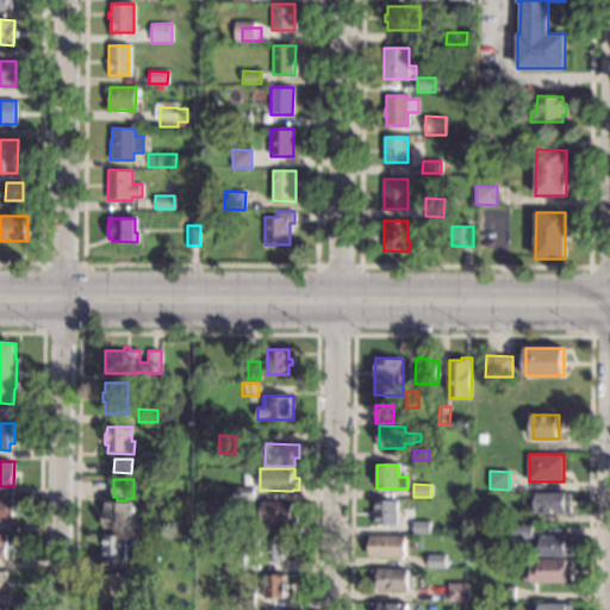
[(254,500),(234,500),(234,486),(255,487),(254,500)]
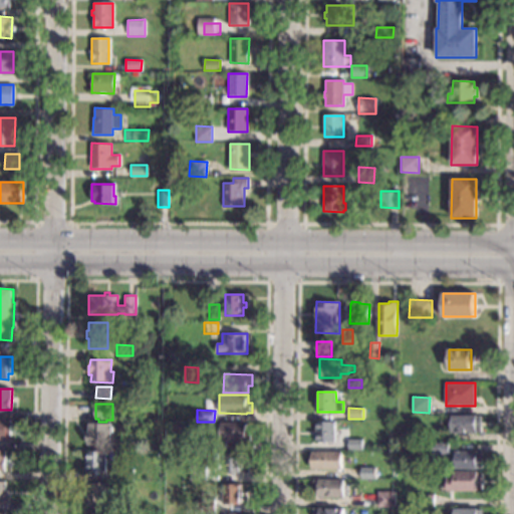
[(482,432),(477,432),(477,434),(452,434),(452,416),(482,417),(482,432)]
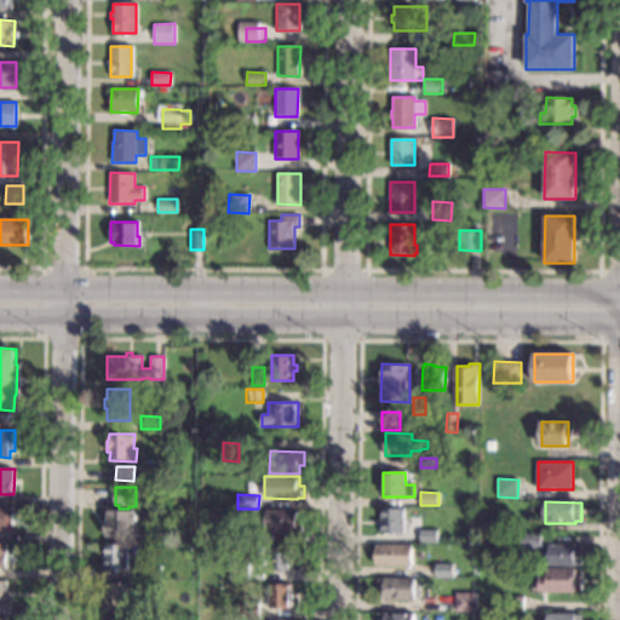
[(13,530),(10,530),(10,532),(0,532),(0,505),(13,505),(13,530)]
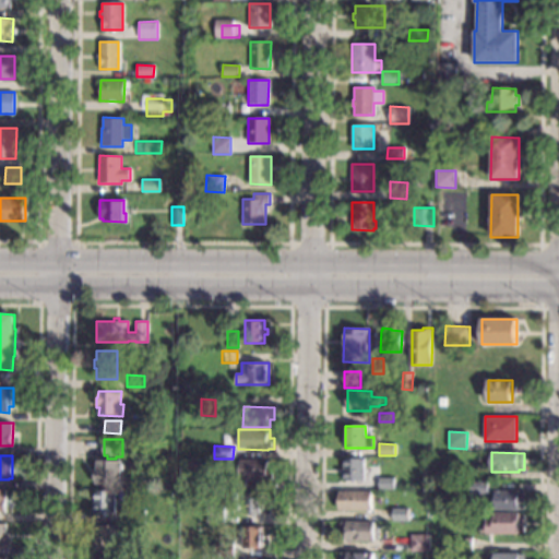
[(122,461),(122,463),(125,463),(125,470),(122,470),(122,484),(96,483),(96,470),(98,470),(99,460),(122,461)]
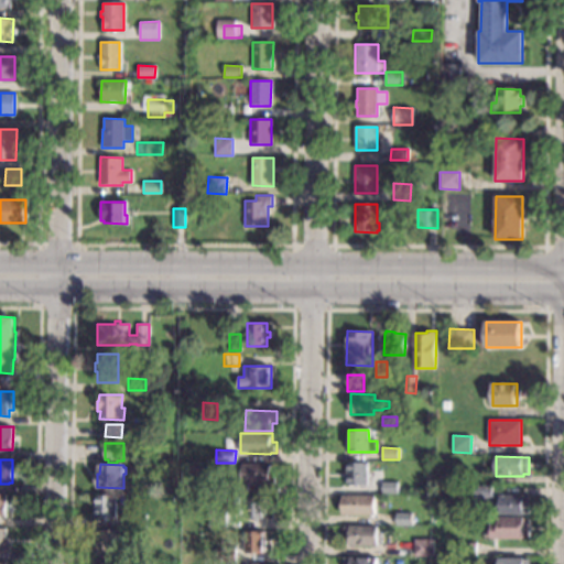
[(271,464),(271,473),(275,473),(275,483),(271,483),(271,485),(242,484),(243,464),(271,464)]
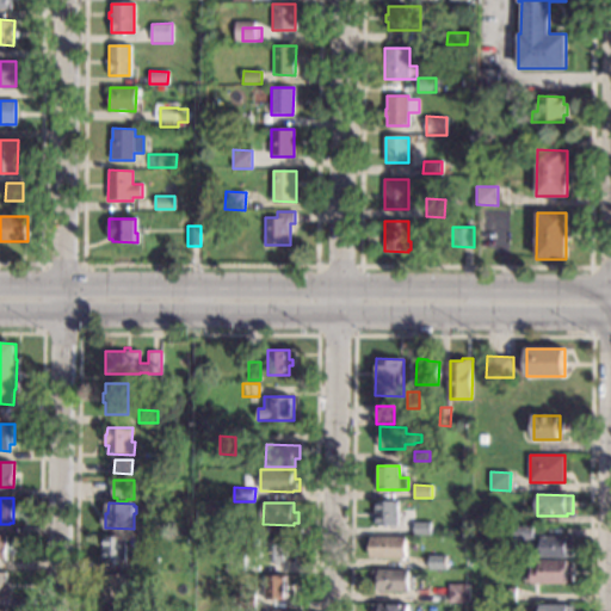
[(399,524),(376,525),(375,504),(399,503),(399,524)]
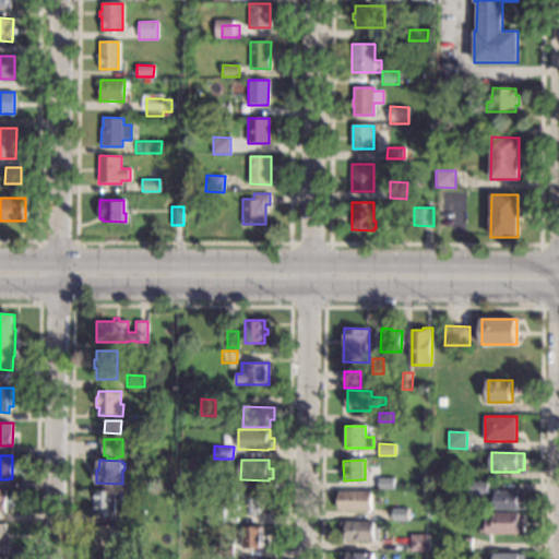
[(452,471),(451,478),(441,478),(441,470),(452,471)]
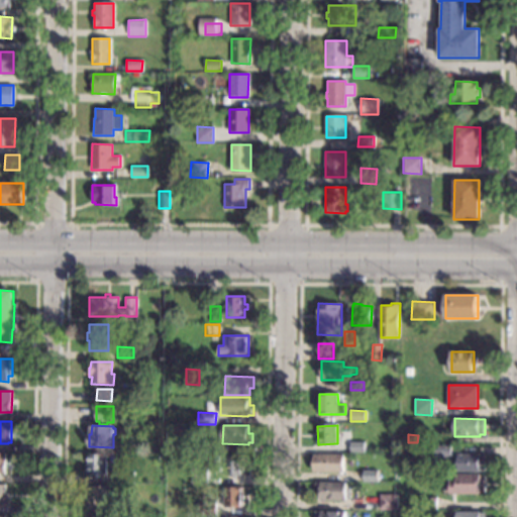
[(365,452),(350,452),(350,441),(365,442),(365,452)]
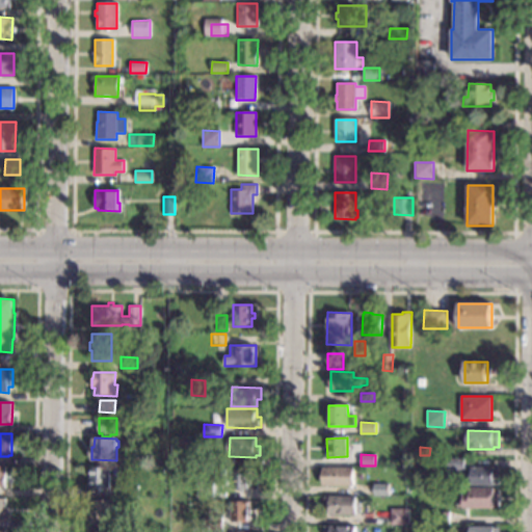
[(463,471),(447,471),(447,458),(463,458),(463,471)]
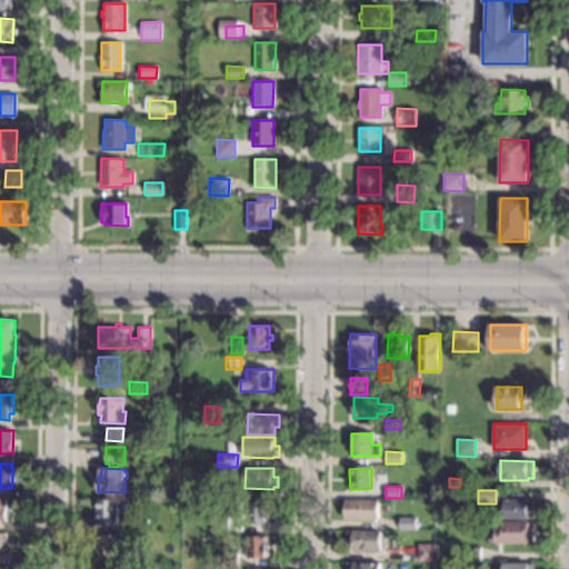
[(119,500),(118,523),(97,522),(98,499),(119,500)]
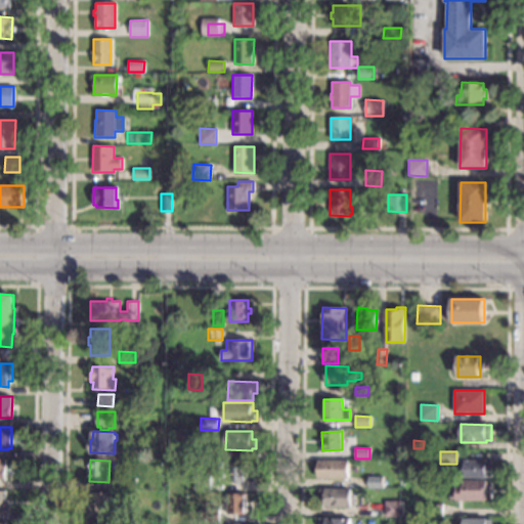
[(492,462),(491,477),(465,476),(465,460),(492,462)]
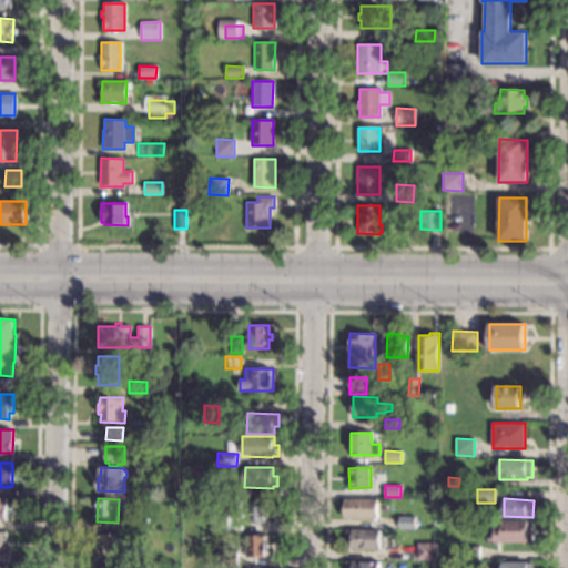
[(269,523),(246,523),(247,499),(269,499),(269,523)]
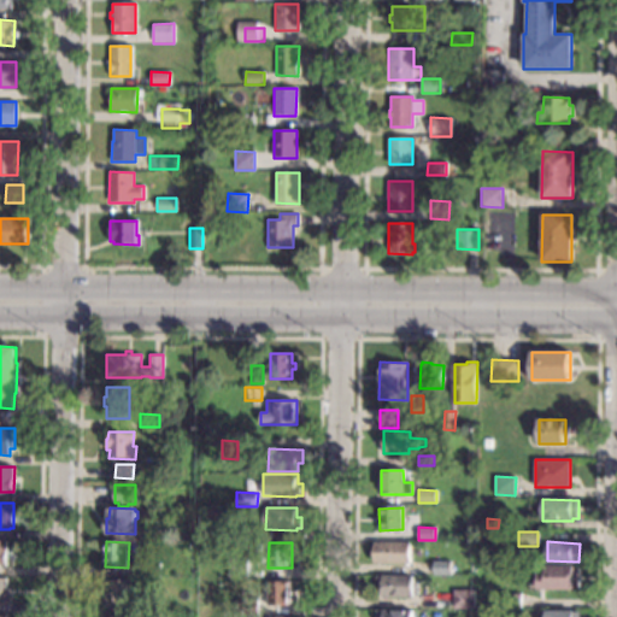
[(410,564),(375,563),(375,542),(411,542),(410,564)]
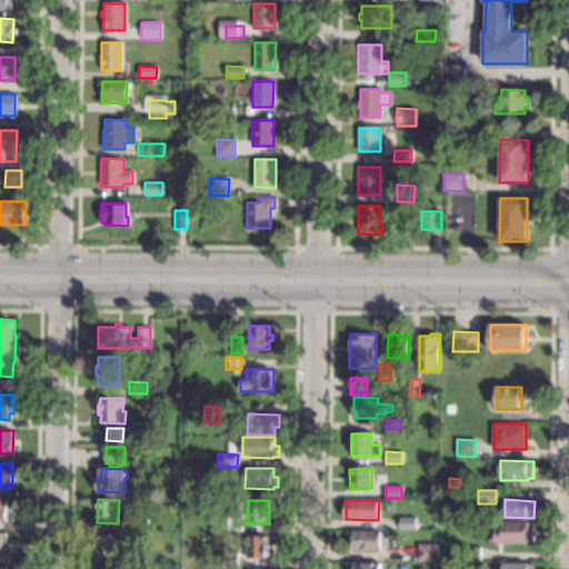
[(229,531),(211,531),(212,515),(229,515),(229,531)]
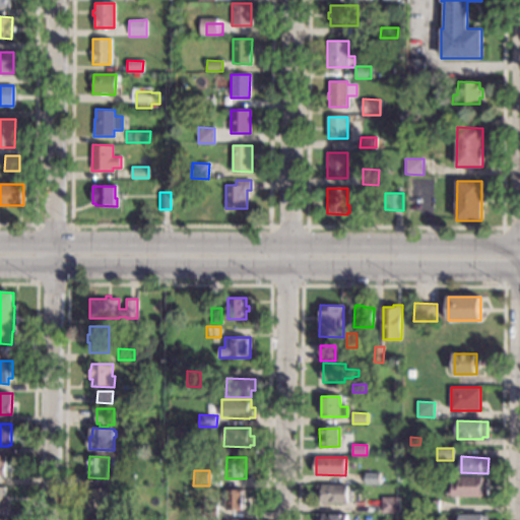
[(137,473),(136,486),(120,486),(121,473),(137,473)]
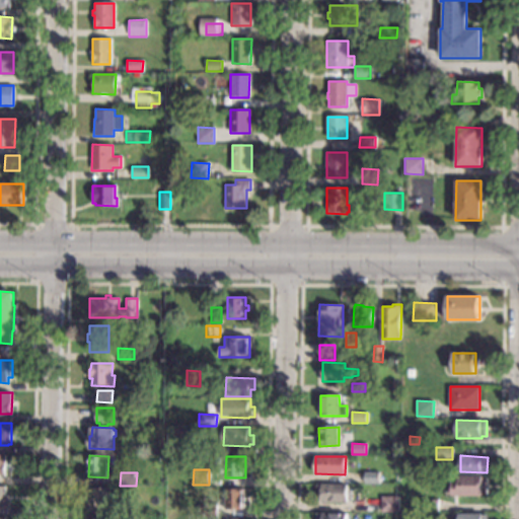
[(379,482),(365,482),(365,472),(379,472),(379,482)]
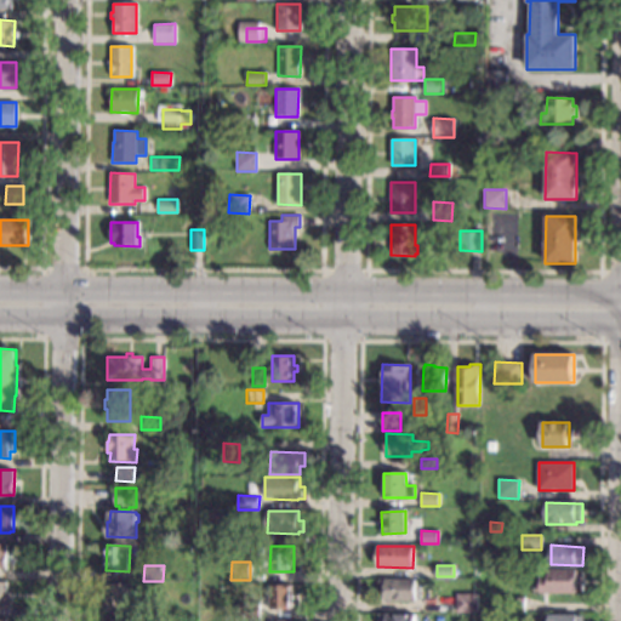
[(584,570),(582,594),(540,593),(541,577),(548,577),(550,569),(584,570)]
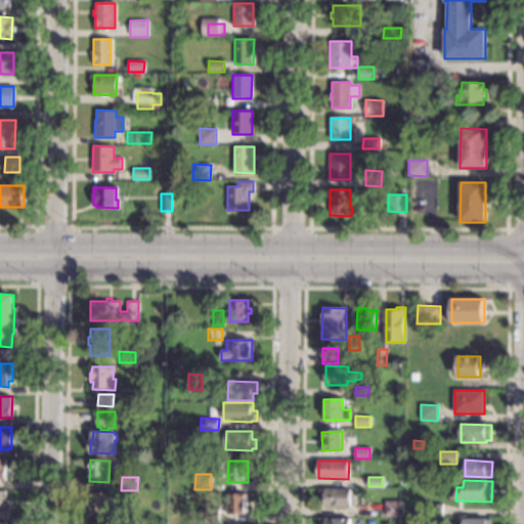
[(351,507),(324,507),(324,498),(320,498),(320,489),(351,489),(351,507)]
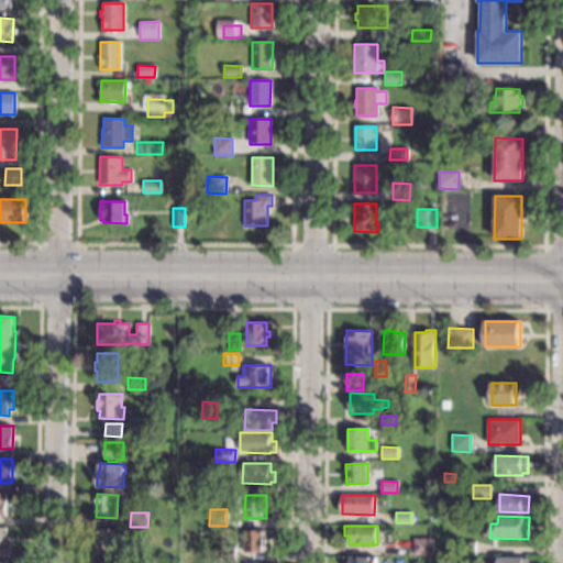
[(7,538),(9,538),(9,549),(0,549),(0,527),(7,528),(7,538)]
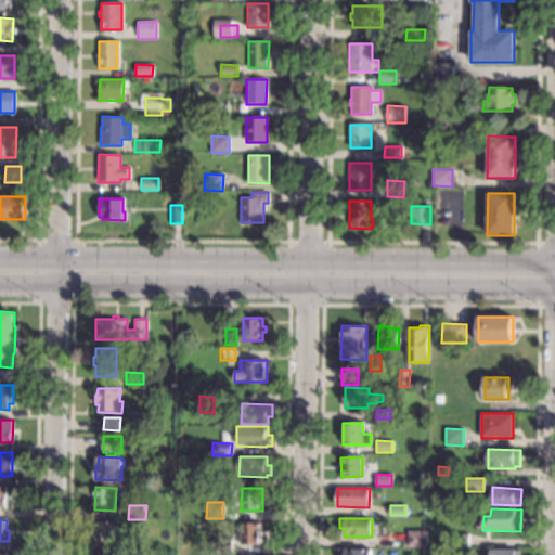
[(115,543),(94,543),(94,521),(115,521),(115,543)]
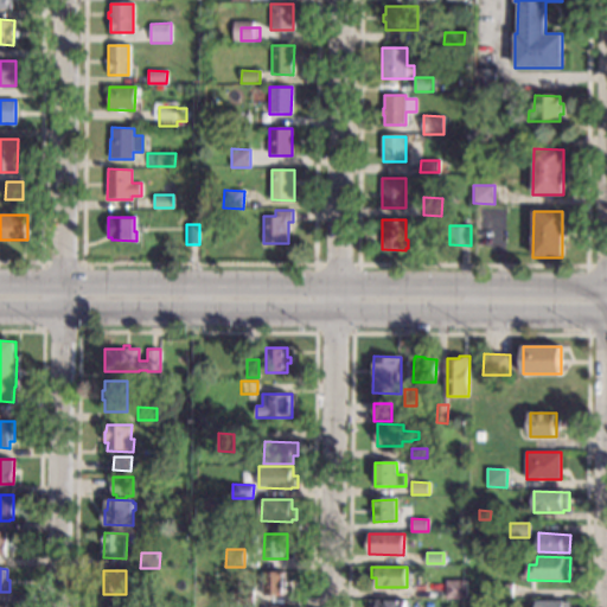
[(287,572),(286,596),(263,595),(263,572),(287,572)]
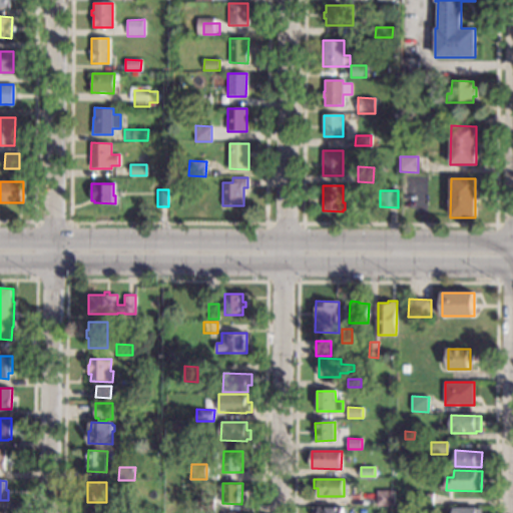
[(395,506),(377,506),(377,490),(395,490),(395,506)]
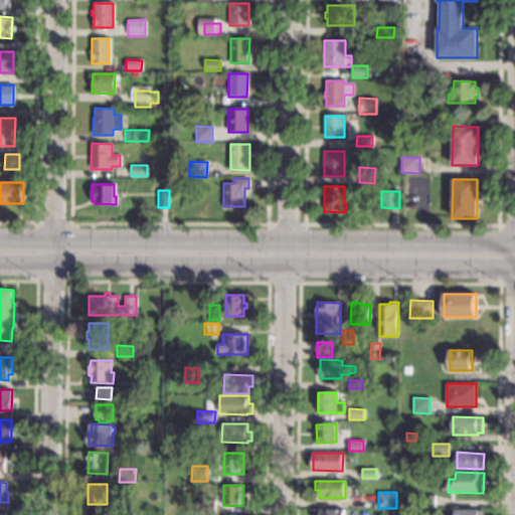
[(435,507),(419,507),(419,496),(435,496),(435,507)]
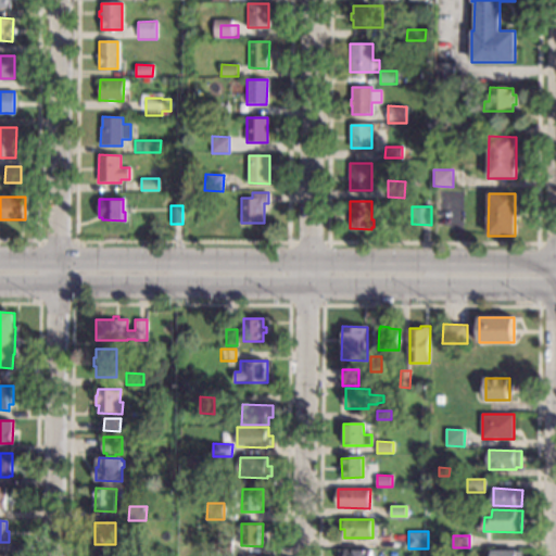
[(139,553),(123,553),(123,540),(139,540),(139,553)]
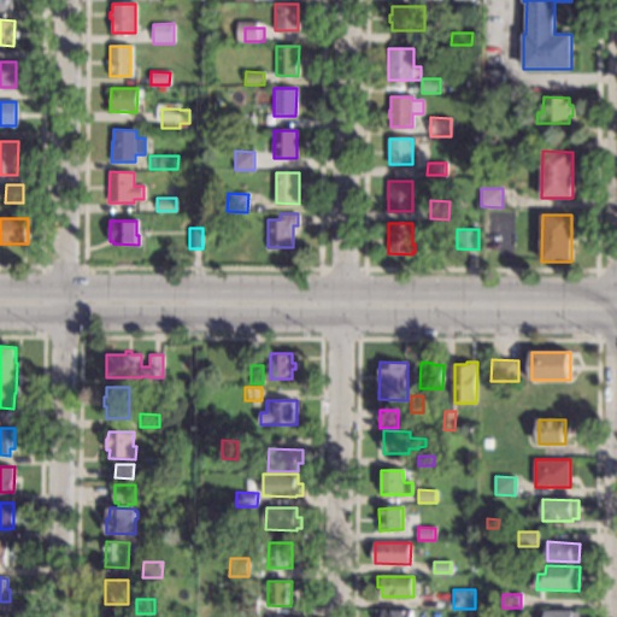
[(258,615),(239,613),(239,599),(258,599),(258,615)]
